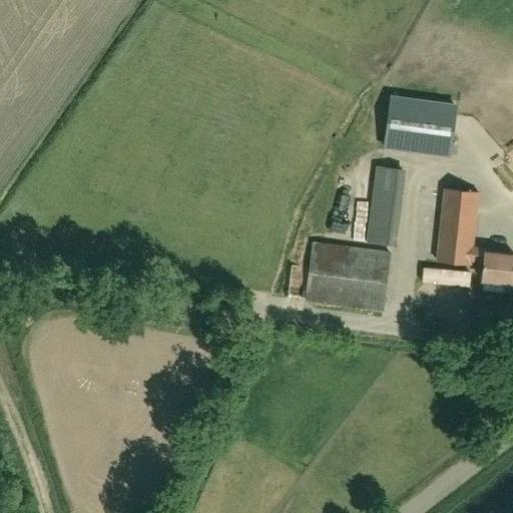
[(385,147),(448,156),(455,106),(391,97),(385,147)]
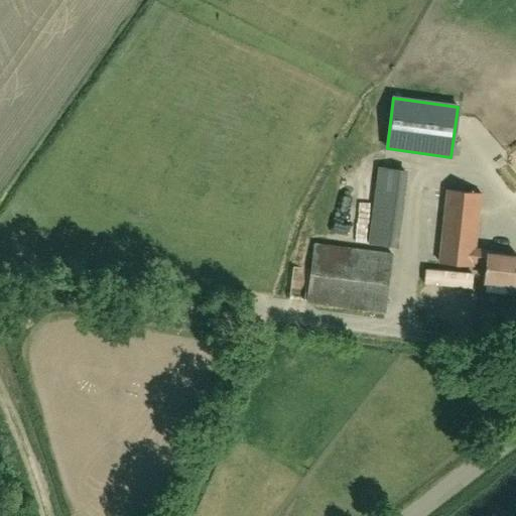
[(377,243),(404,247),(415,169),(388,165),(377,243)]
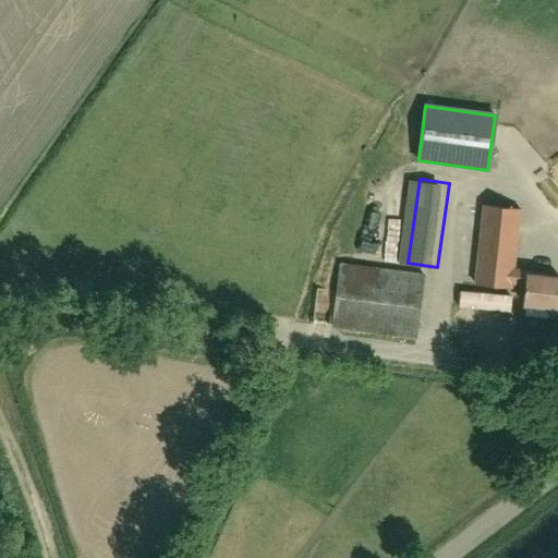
[(512,283),(513,269),(520,209),(483,205),(475,283),(511,288),(512,283)]
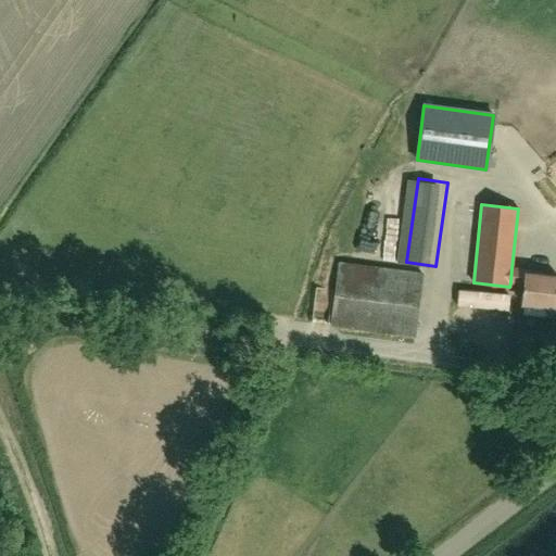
[(339,263),(330,325),(415,337),(422,275),(339,263)]
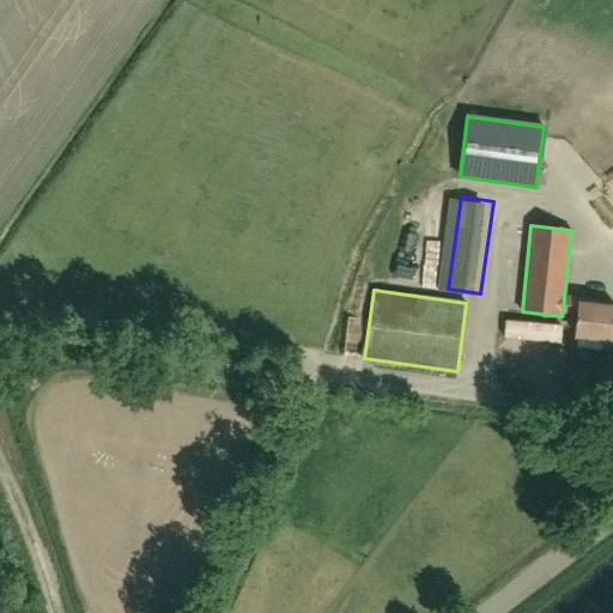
[(601,299),(564,296),(563,311),(577,313),(575,334),(612,338),(612,305),(600,304),(601,299)]
